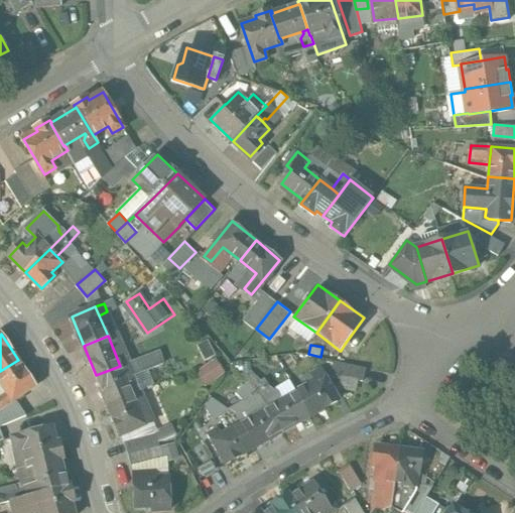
[(203,363),(208,380),(231,373),(226,356),(203,363)]
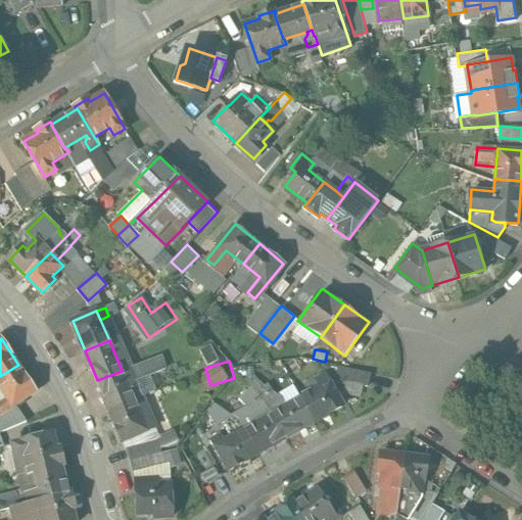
[(18,365),(0,376),(0,384),(8,397),(13,405),(35,390),(18,365)]
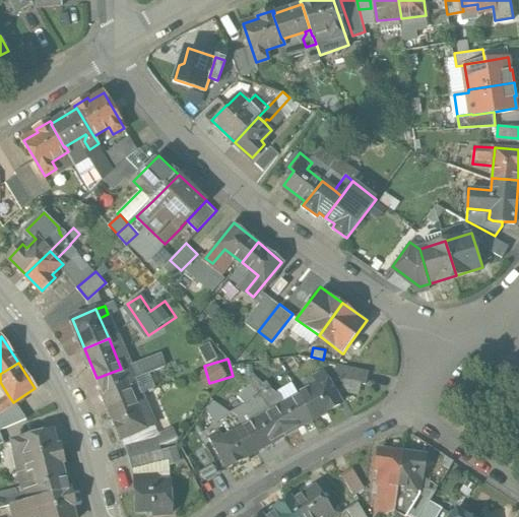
[(335,375),(366,383),(369,369),(345,364),(338,363),(335,375)]
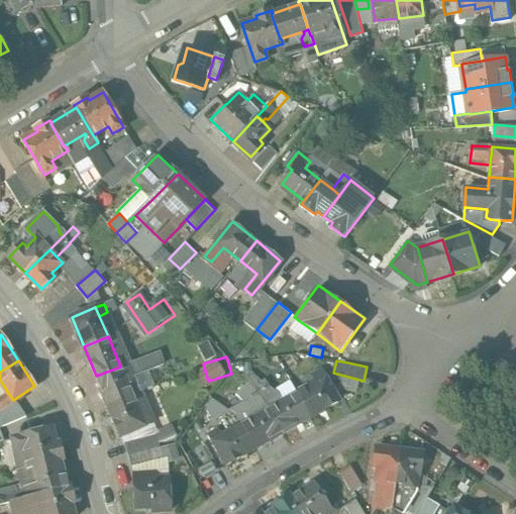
[(120,367),(96,376),(109,406),(132,396),(120,367)]
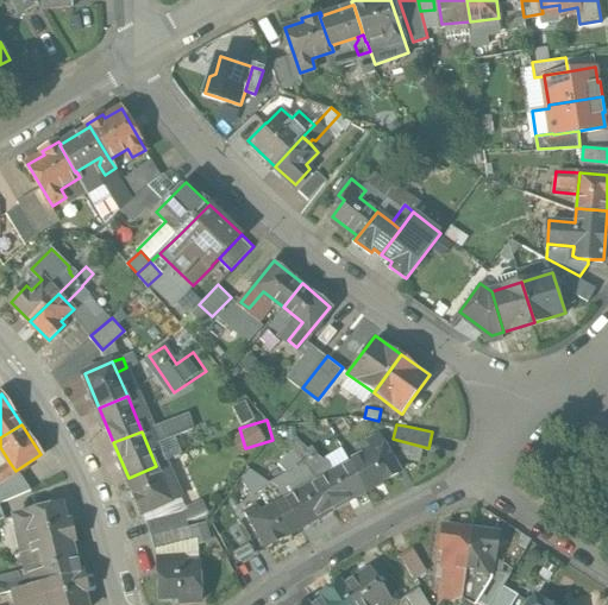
[(375,448),(351,462),(365,489),(399,470),(378,434),(369,439),(375,448)]
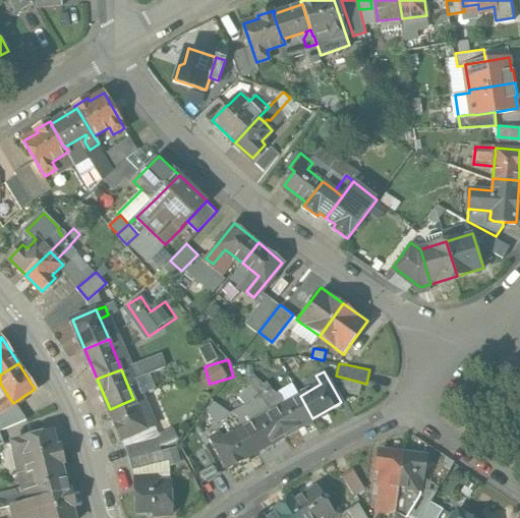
[(250,385),(239,396),(248,405),(262,396),(250,385)]
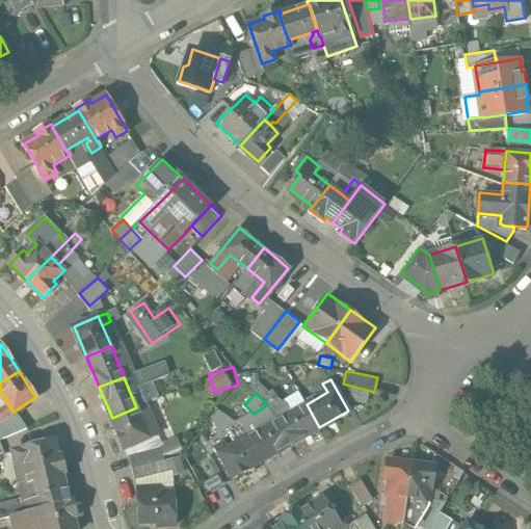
[(145,403),(136,407),(141,418),(150,414),(145,403)]
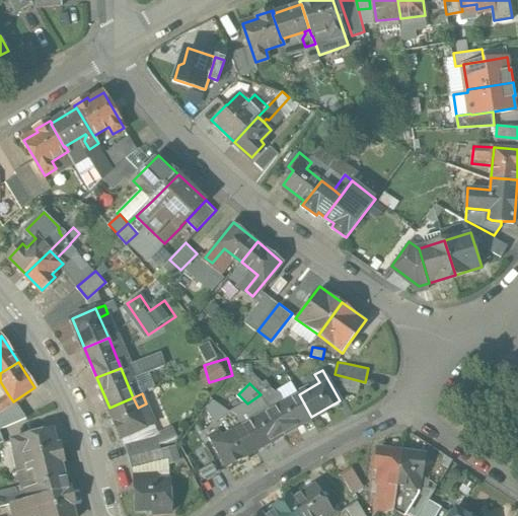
[(8,394),(0,398),(0,410),(13,401),(8,394)]
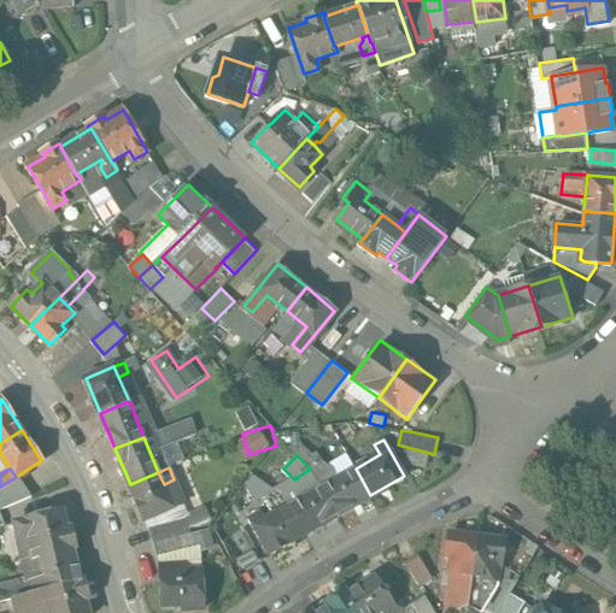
[(356,469),(323,487),(338,514),(370,495),(356,469)]
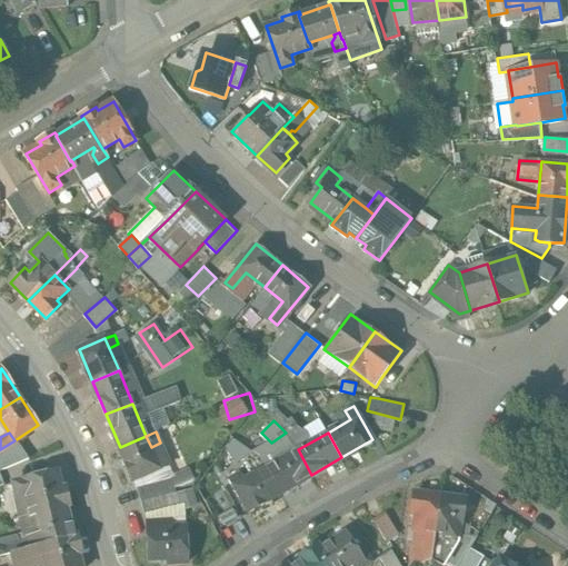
[(146,436),(120,447),(133,479),(169,464),(166,455),(156,459),(151,447),(146,436)]
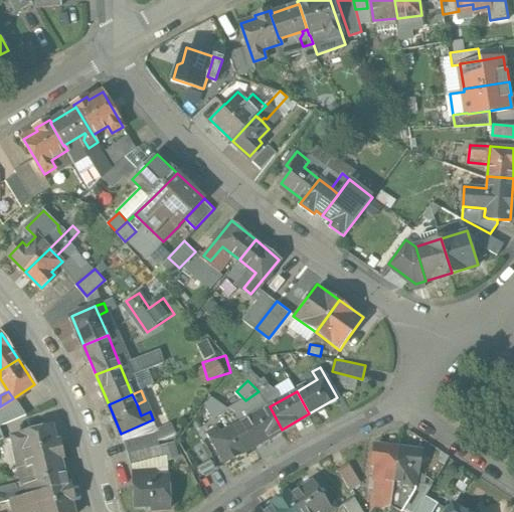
[(20,406),(0,414),(0,424),(24,415),(20,406)]
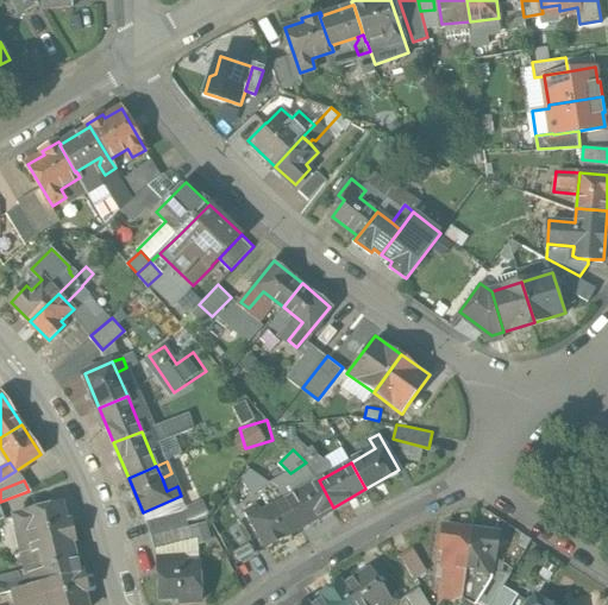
[(319,480),(286,499),(300,527),(333,508),(319,480)]
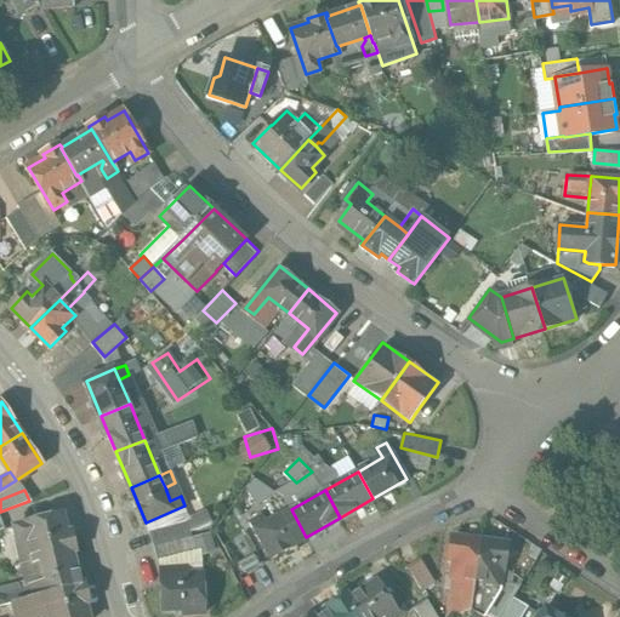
[(291,509),(266,524),(261,514),(251,519),(273,555),(306,537),(291,509)]
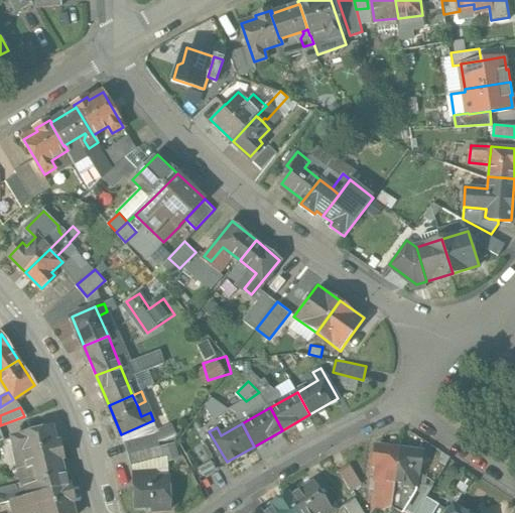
[(52,427),(12,437),(16,451),(24,449),(28,466),(63,457),(59,442),(56,443),(52,427)]
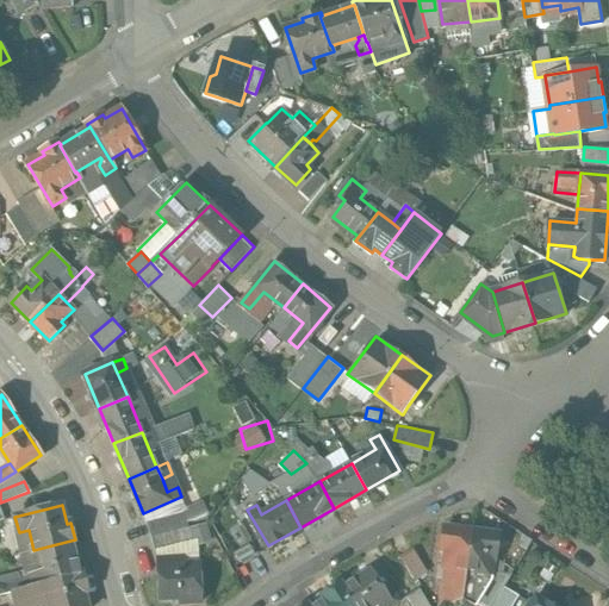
[(184,512),(145,522),(149,536),(187,525),(184,512)]
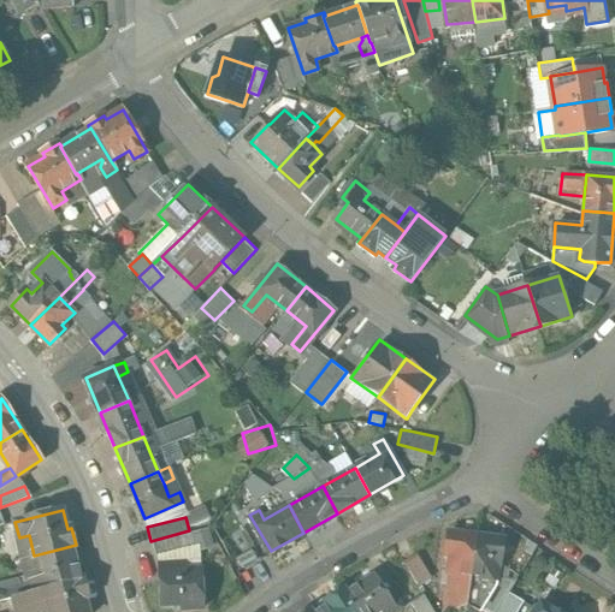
[(477,534),(448,529),(444,551),(450,552),(448,569),(471,572),(477,534)]
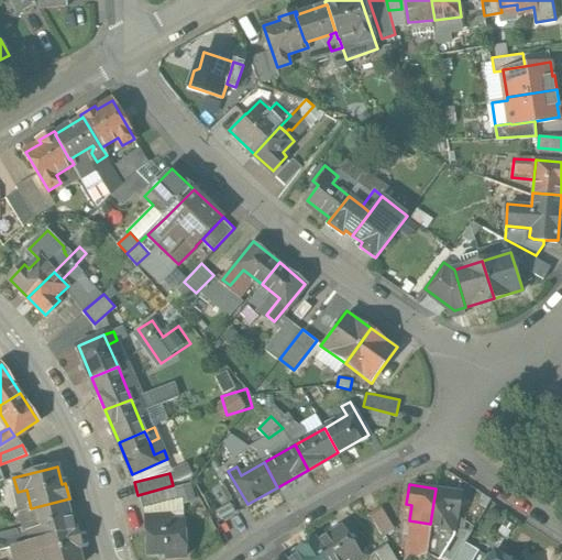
[(460,492),(436,489),(430,524),(450,527),(452,511),(456,512),(460,492)]
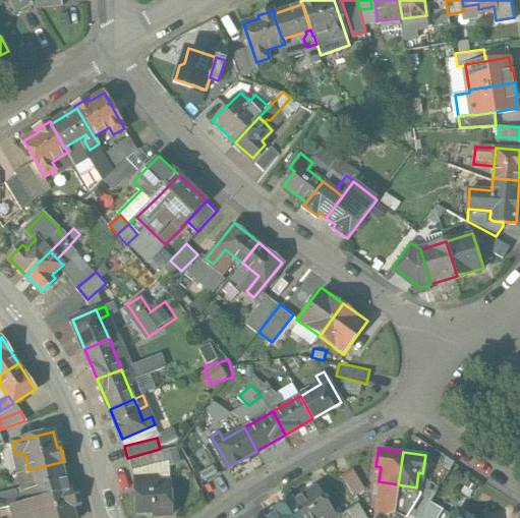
[(64,461),(29,470),(30,471),(35,470),(41,494),(42,499),(71,491),(71,490),(68,491),(61,463),(64,462),(64,461)]
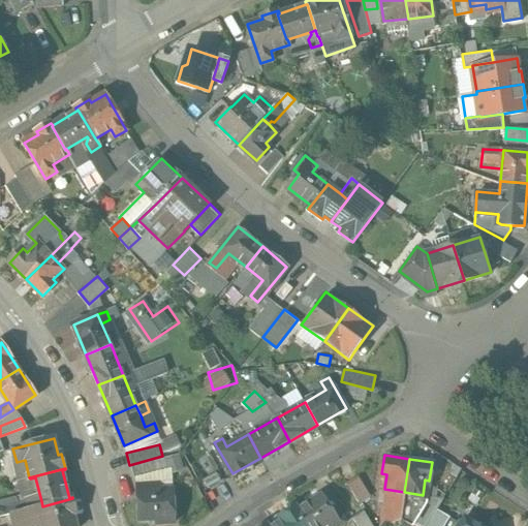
[(353,481),(365,500),(379,493),(368,473),(353,481)]
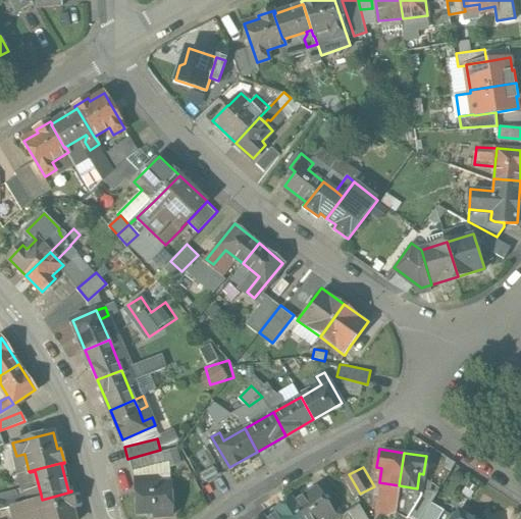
[(158,474),(136,475),(138,513),(154,512),(157,516),(172,515),(171,482),(159,483),(158,474)]
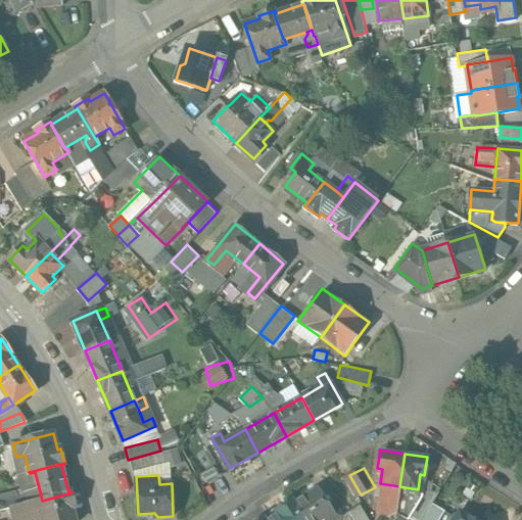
[(399,486),(380,483),(377,502),(387,504),(385,515),(396,511),(396,505),(399,486)]
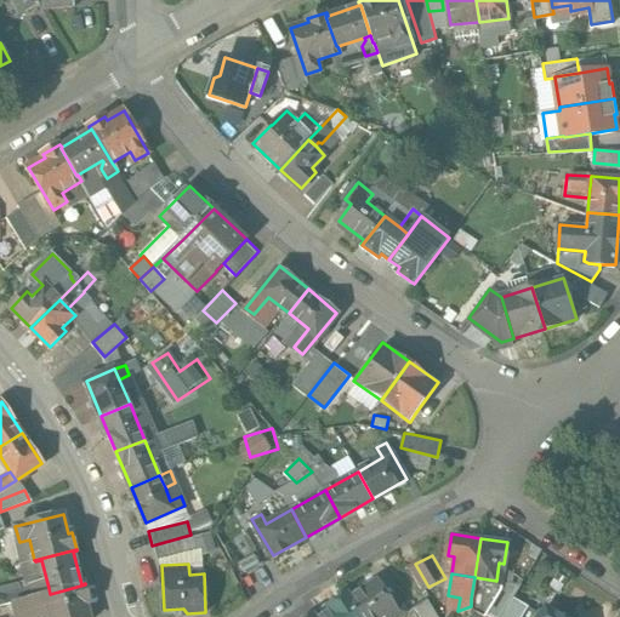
[(496,581),(475,577),(471,599),(471,606),(472,606),(487,613),(493,616),(499,616),(502,613),(490,607),(493,603),(496,581)]
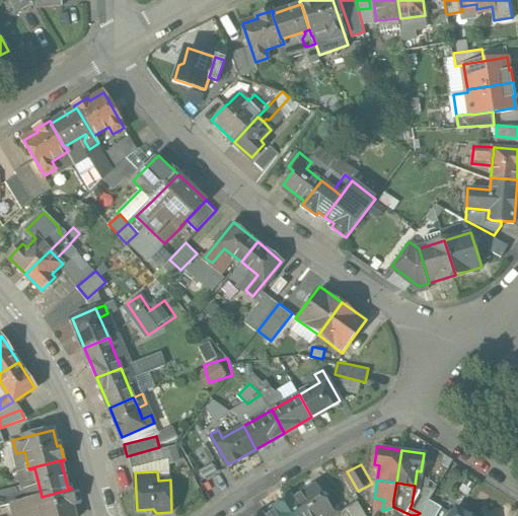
[(292,499),(291,499),(302,515),(314,515),(322,512),(324,515),(328,515),(340,509),(329,495),(324,498),(315,484),(292,499)]
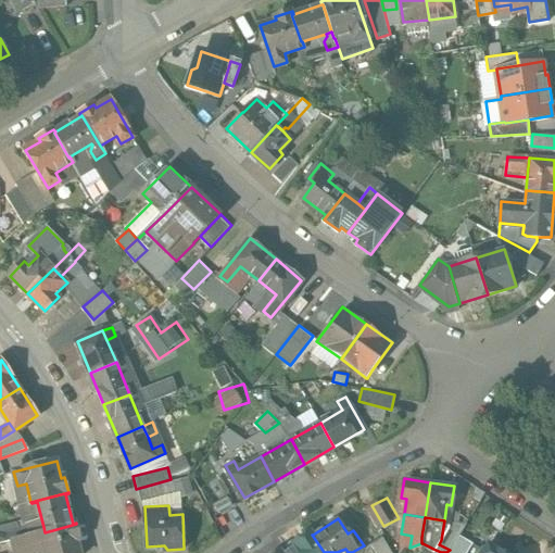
[(45,532),(39,533),(39,535),(42,547),(15,552),(79,552),(76,540),(80,540),(76,524),(45,532)]
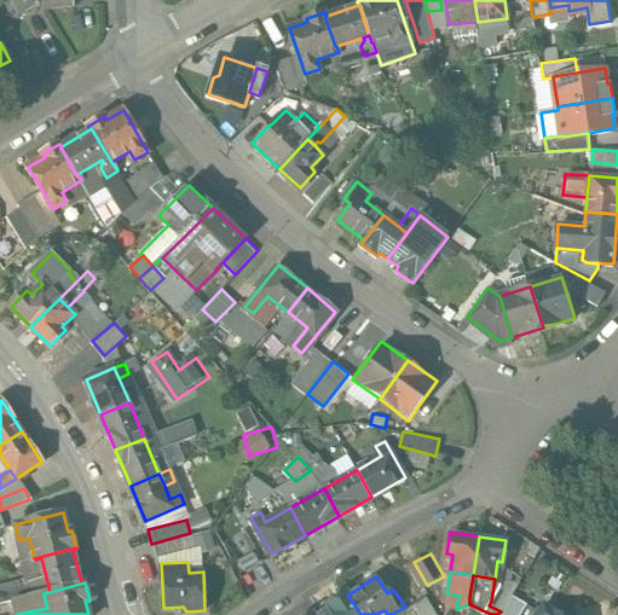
[(40,582),(30,585),(34,597),(44,595),(44,593),(50,592),(48,586),(46,586),(40,582)]
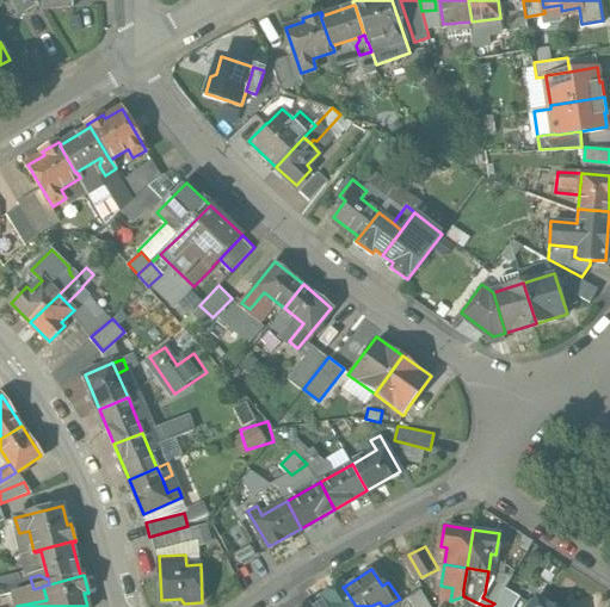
[(342,582),(324,594),(327,598),(319,604),(321,606),(356,606),(343,587),(344,587),(342,582)]
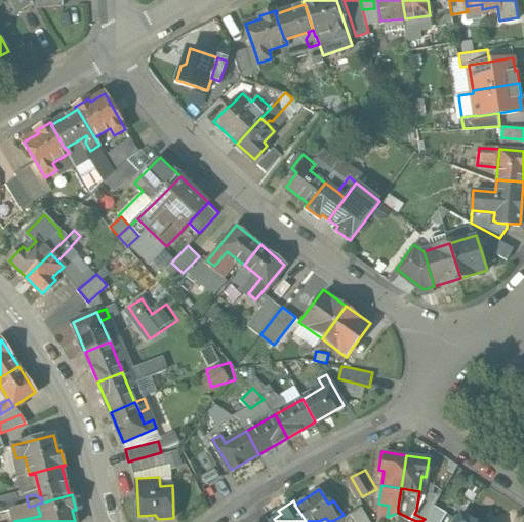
[(372,521),(361,503),(350,510),(357,521),(372,521)]
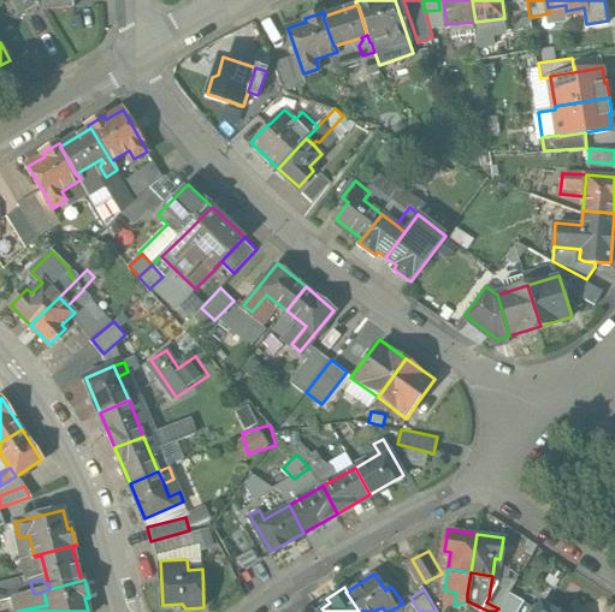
[(557,611),(540,600),(532,611),(557,611)]
